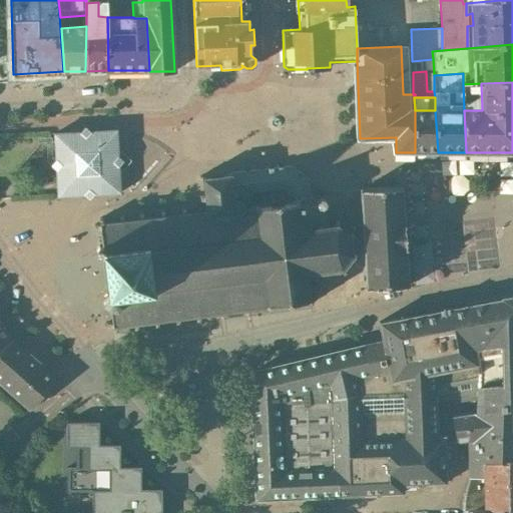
[(435,110),(415,110),(415,152),(438,152),(435,110)]
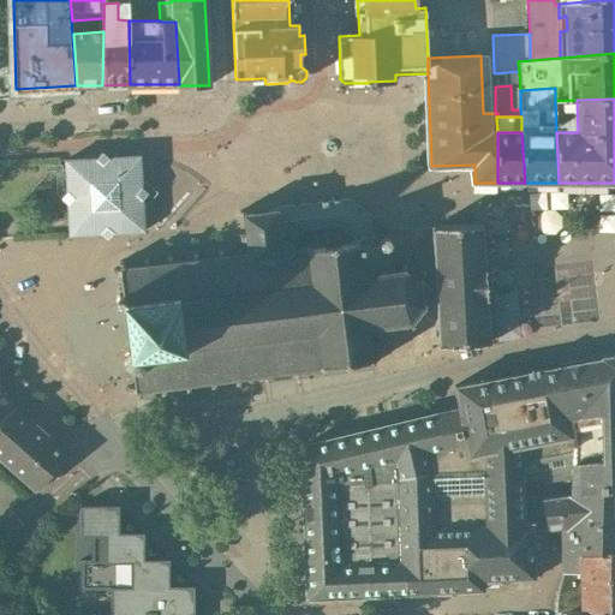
[(139,156),(108,157),(102,151),(96,159),(65,160),(66,191),(61,198),(67,203),(69,234),(100,233),(107,239),(112,232),(144,231),(142,199),(148,193),(142,187),(139,156)]
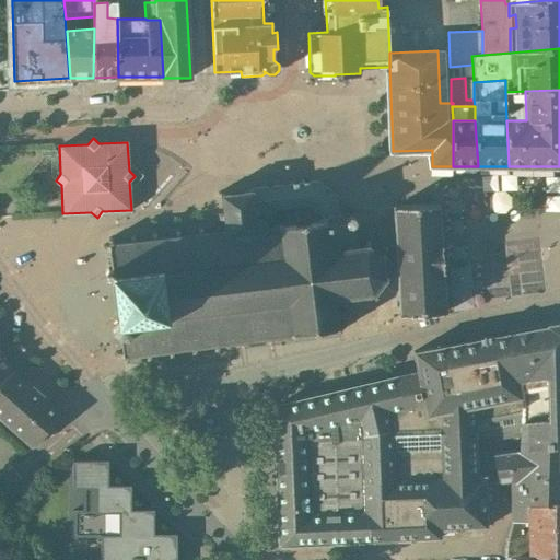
[(318,181),(255,188),(255,190),(253,195),(254,209),(259,208),(259,213),(255,213),(255,219),(260,218),(266,221),(266,228),(272,226),(272,224),(277,223),(279,220),(284,224),(321,220),(325,216),(327,217),(328,214),(327,212),(329,211),(330,213),(338,212),(338,210),(340,210),(338,196),(318,181)]
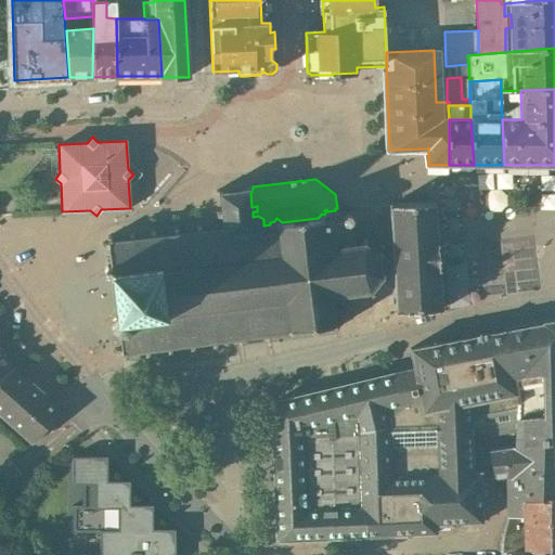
[(223,229),(201,231),(201,226),(195,226),(196,232),(178,234),(177,228),(172,229),(173,234),(155,237),(154,231),(150,231),(151,237),(134,240),(133,233),(128,234),(129,240),(112,242),(112,236),(106,236),(107,243),(102,243),(102,248),(108,247),(111,267),(108,268),(106,267),(104,270),(112,276),(117,320),(111,327),(119,335),(121,349),(115,349),(116,355),(121,353),(123,359),(127,359),(127,352),(144,350),(144,357),(149,356),(149,349),(166,347),(167,353),(172,352),(171,347),(189,344),(190,350),(194,350),(194,344),(211,341),(213,347),(217,347),(216,340),(237,337),(239,344),(243,343),(243,337),(265,334),(265,340),(270,339),(269,334),(282,332),(282,334),(287,334),(291,336),(294,330),(331,325),(337,330),(340,325),(335,322),(332,296),(348,293),(349,299),(355,298),(353,293),(366,291),(370,296),(374,294),(372,287),(381,278),(386,279),(387,273),(381,272),(379,258),(385,255),(383,250),(377,254),(365,244),(368,237),(363,236),(361,243),(356,243),(355,237),(357,237),(356,235),(355,235),(353,229),(356,229),(355,226),(353,227),(352,219),(355,219),(353,217),(352,217),(351,216),(352,215),(351,214),(350,215),(348,215),(348,213),(346,213),(346,215),(345,216),(344,215),(343,216),(337,211),(338,209),(337,208),(335,208),(335,210),(327,211),(326,209),(324,210),(325,213),(324,215),(322,214),(318,218),(282,222),(276,219),(274,221),(270,222),(270,224),(263,226),(263,219),(258,216),(253,217),(253,211),(257,211),(257,206),(252,207),(250,193),(253,189),(253,186),(253,185),(249,185),(247,190),(223,193),(219,191),(216,191),(217,194),(220,196),(222,210),(217,211),(217,216),(222,215),(223,229)]
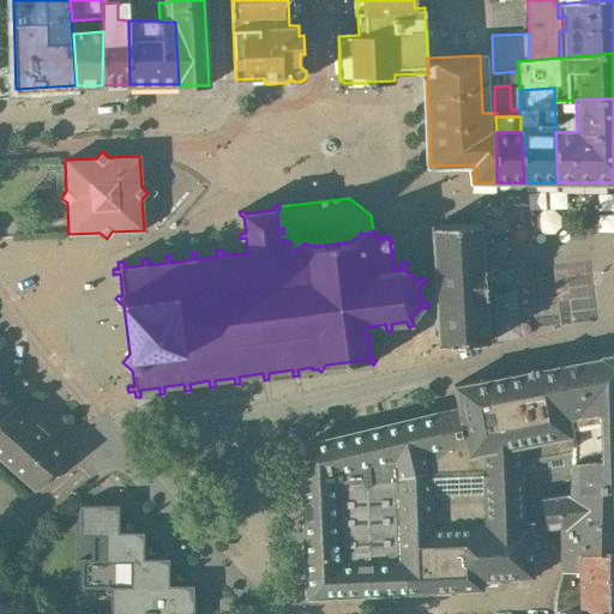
[(483,224),(432,226),(437,344),(489,342),(483,224)]
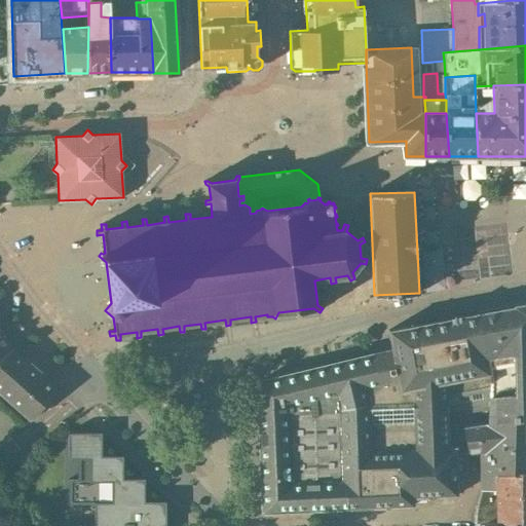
[(489,367),(525,364),(525,303),(514,305),(514,306),(480,313),(479,313),(489,367)]
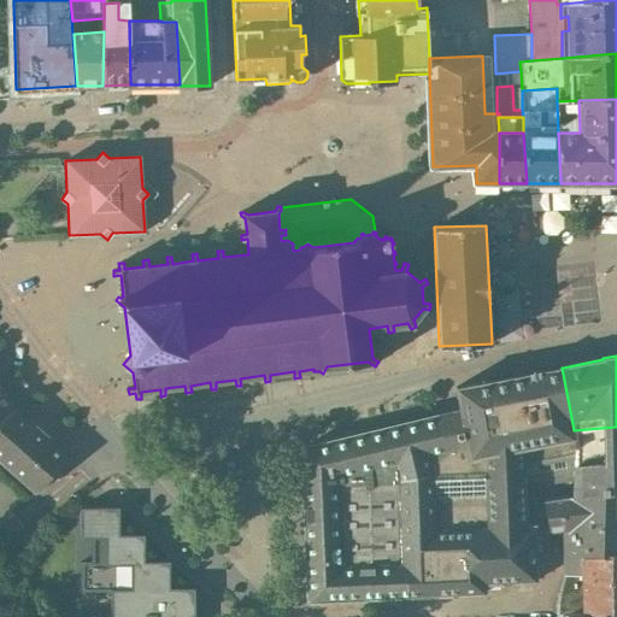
[(563,366),(454,387),(459,410),(301,448),(307,600),(483,593),(483,583),(535,581),(534,526),(526,526),(524,488),(574,480),(576,446),(562,368),(563,368),(563,366)]
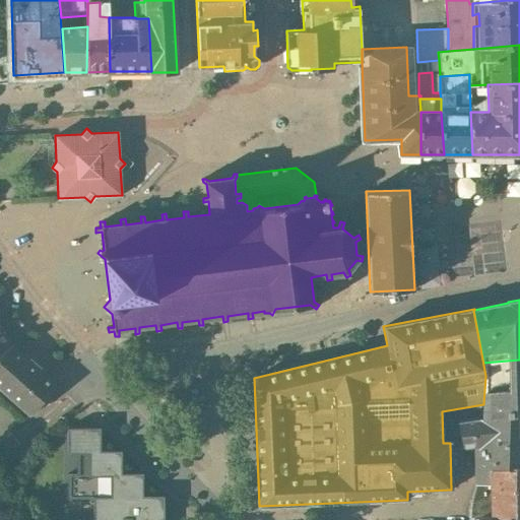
[(0,355),(13,345),(0,328),(0,355)]
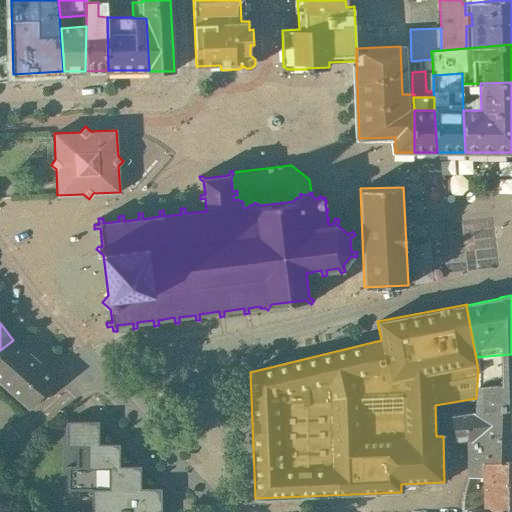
[(13,340),(0,350),(0,381),(30,408),(56,379),(13,340)]
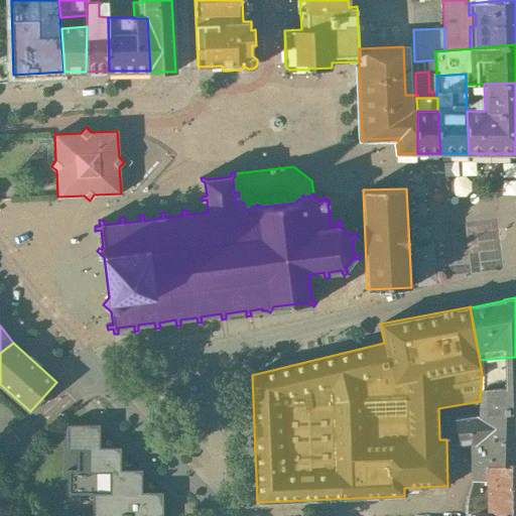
[(515,357),(480,360),(482,373),(480,401),(479,415),(515,410),(515,357)]
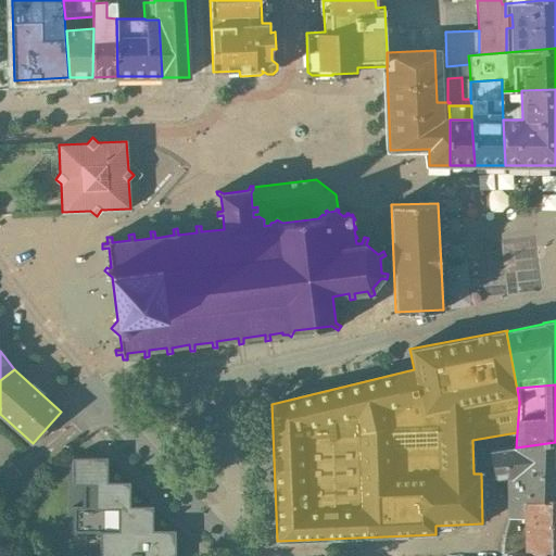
[(555,442),(516,447),(507,449),(507,475),(555,469),(555,442)]
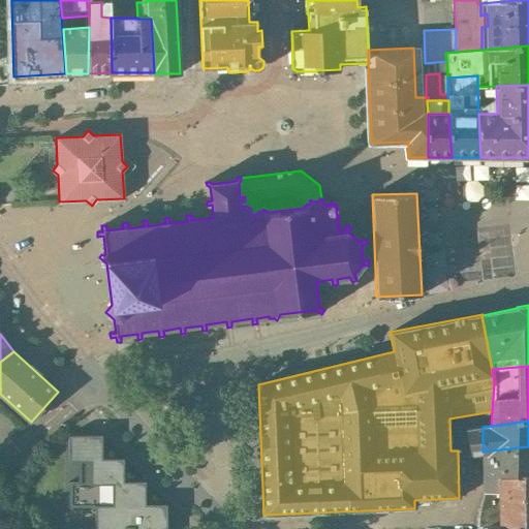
[(483,427),(466,429),(471,453),(483,452),(483,427)]
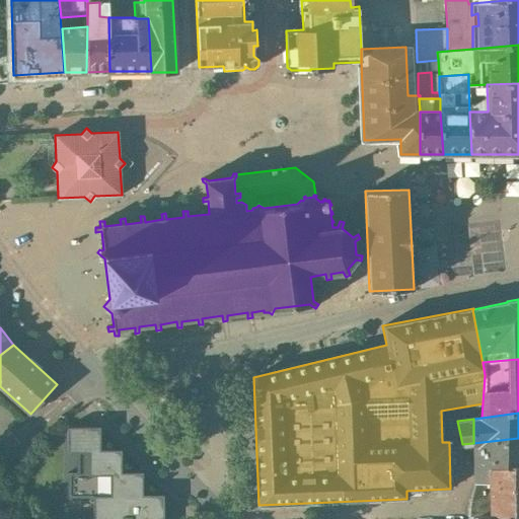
[(115,445),(115,450),(94,450),(94,422),(93,422),(93,427),(68,427),(68,451),(81,451),(81,472),(68,472),(68,497),(97,497),(97,518),(158,518),(158,490),(157,490),(157,495),(138,495),(138,467),(136,467),(136,472),(117,472),(117,445),(115,445)]
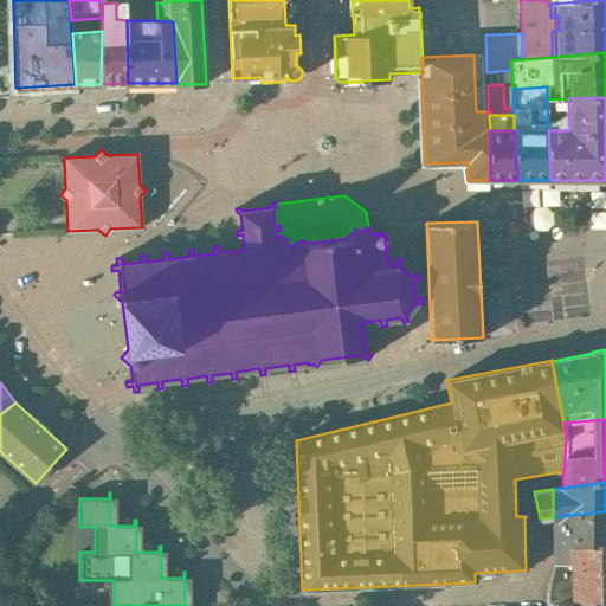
[(605,511),(553,517),(553,545),(571,543),(571,545),(593,543),(605,542),(605,511)]
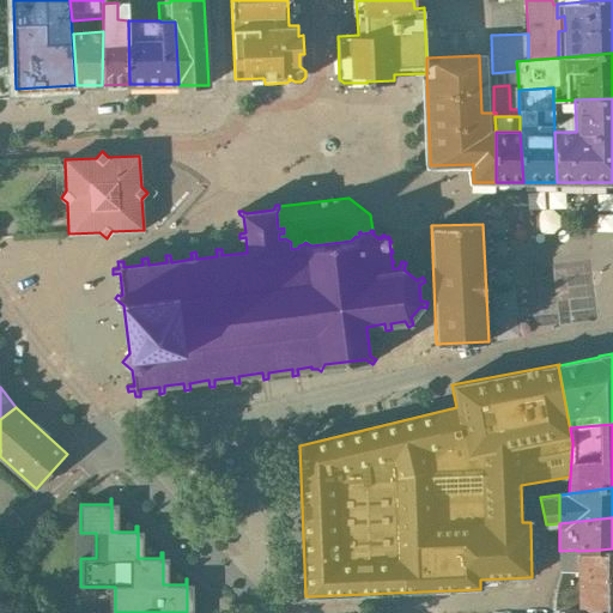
[(600,550),(577,551),(578,569),(580,583),(578,583),(578,612),(612,611),(612,548),(600,550)]
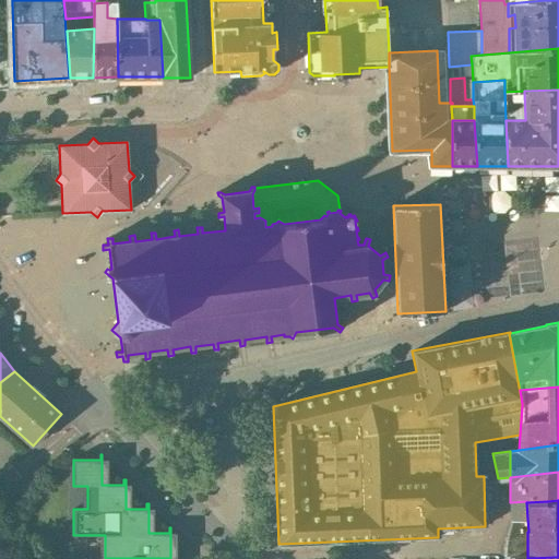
[(526,501),(510,502),(511,519),(527,519),(526,502),(526,501)]
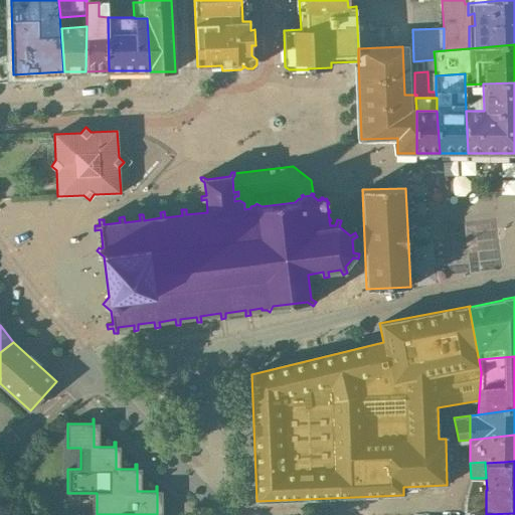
[(486,478),(471,478),(467,495),(466,495),(464,503),(464,514),(466,514),(474,514),(486,514),(486,490),(487,490),(486,478)]
